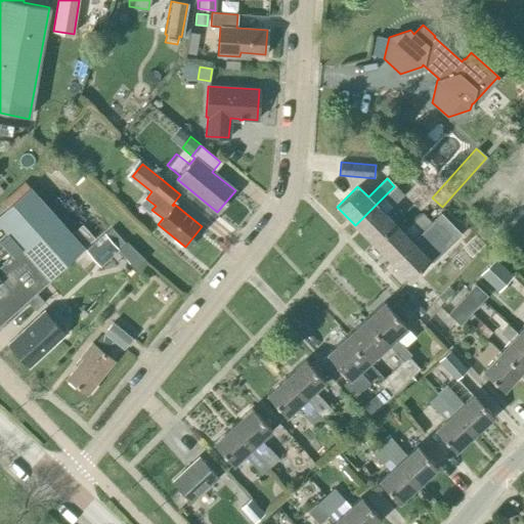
[(355,225),(373,243),(394,222),(385,214),(403,195),(394,186),(383,198),(376,205),(355,225)]
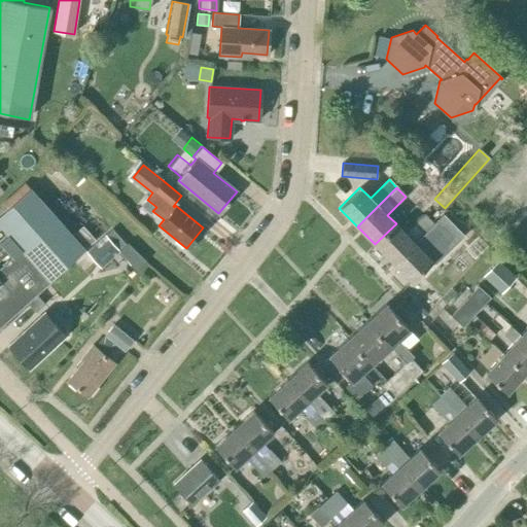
[(81,226),(71,235),(30,188),(0,214),(0,225),(6,234),(0,239),(0,324),(25,303),(34,293),(94,241),(81,226)]
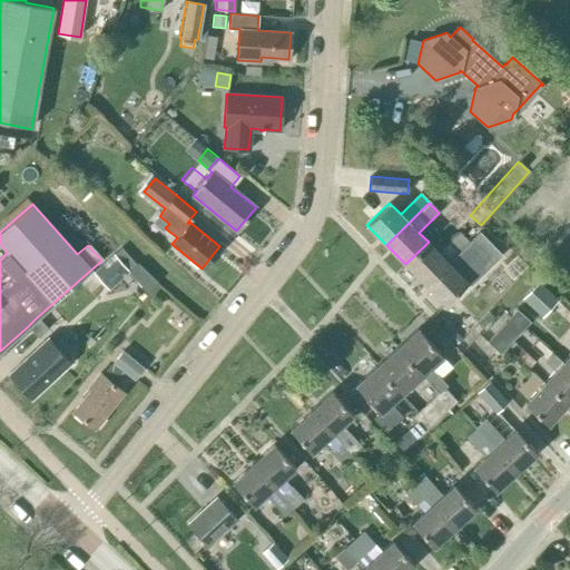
[(405,264),(425,284),(448,262),(468,242),(459,233),(446,245),(439,253),(429,242),(405,264)]
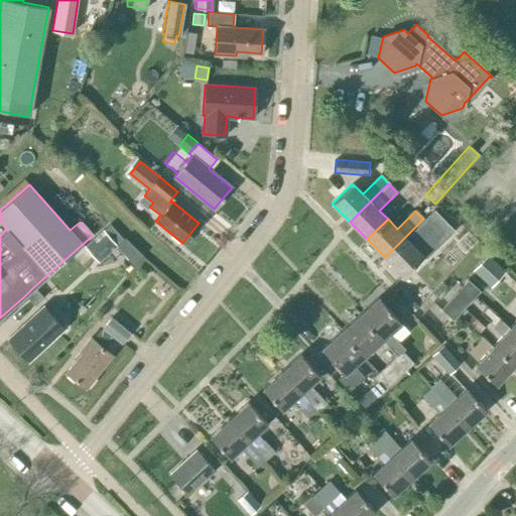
[(412,230),(405,237),(385,257),(402,275),(422,255),(413,245),(431,227),(423,219),(412,230)]
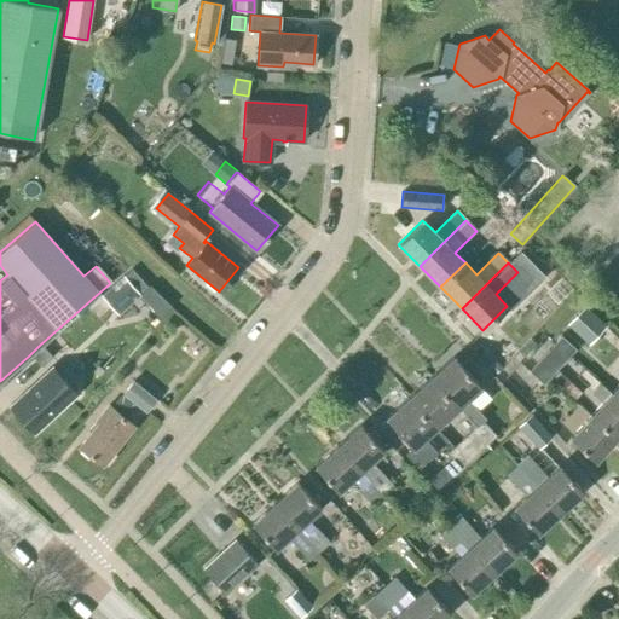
[(127,307),(140,295),(123,276),(100,295),(111,307),(120,299),(127,307)]
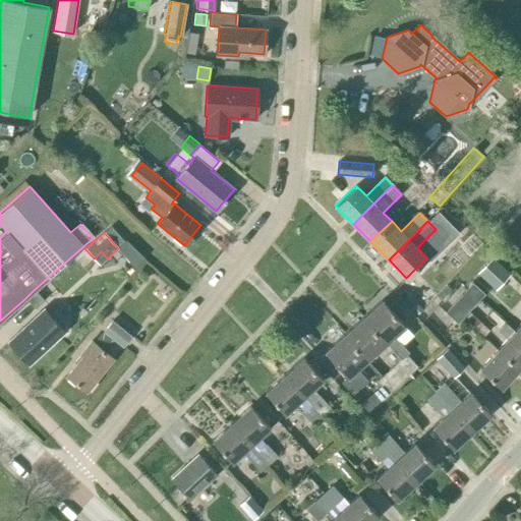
[(476,274),(495,289),(509,274),(490,258),(476,274)]
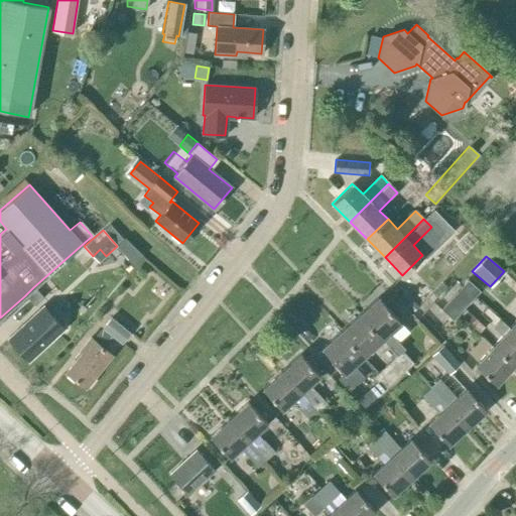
[(468,279),(460,288),(472,299),(480,290),(468,279)]
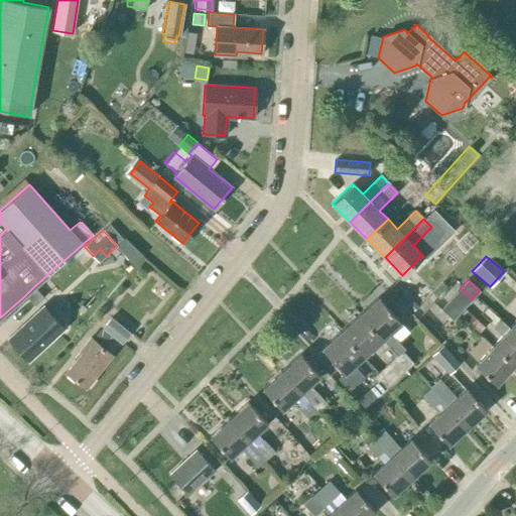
[(460,288),(448,300),(461,311),(472,299),(460,288)]
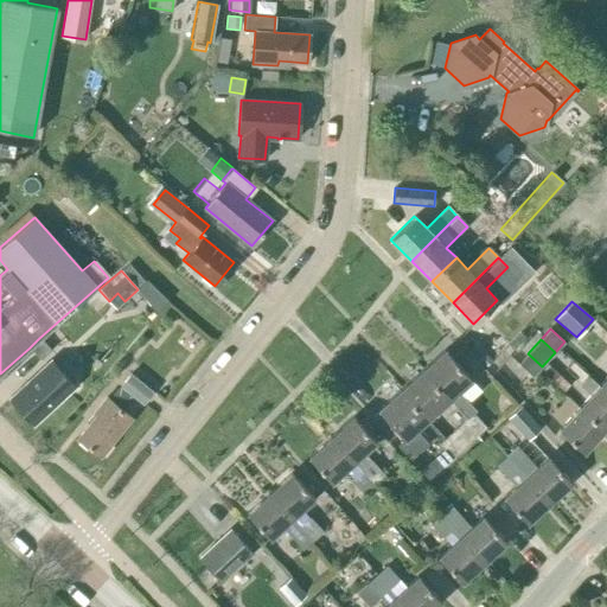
[(445,350),(422,370),(449,398),(466,416),(474,409),(458,391),(471,379),(445,350)]
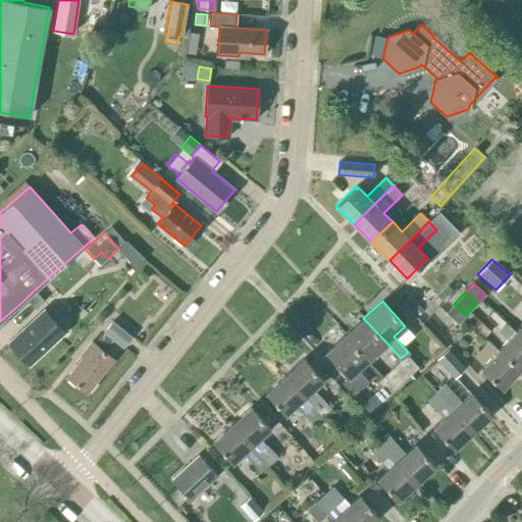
[(458,324),(466,315),(454,304),(446,313),(458,324)]
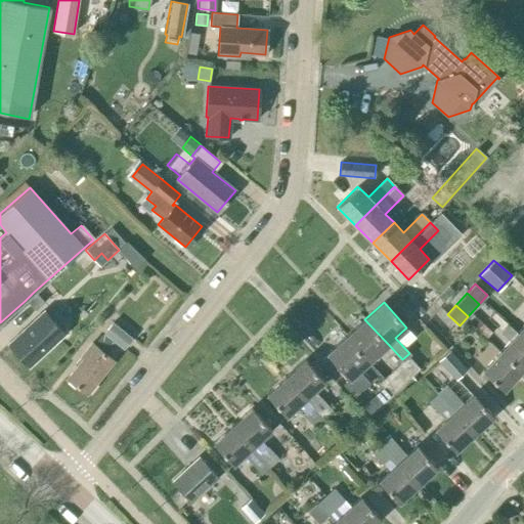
[(27,363),(29,366),(64,333),(44,311),(8,344),(18,355),(19,358),(24,363),(27,363)]
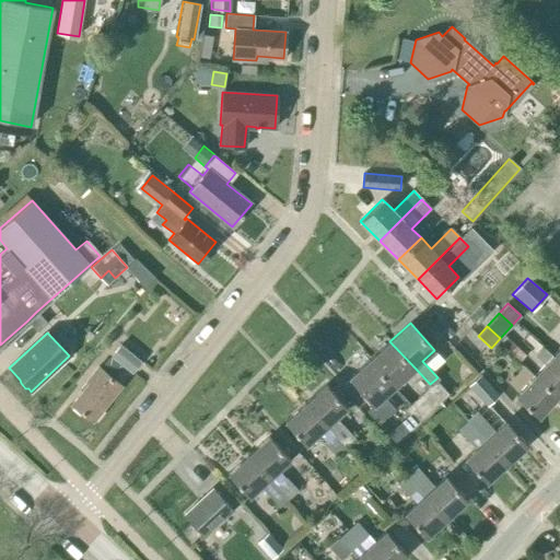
[(557,396),(559,392),(559,362),(552,356),(544,348),(529,335),(522,343),(536,357),(545,363),(534,375),(557,396)]
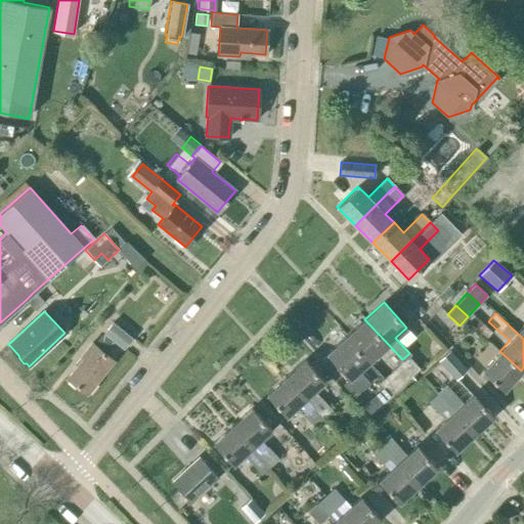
[(368,361),(388,344),(364,319),(346,336),(368,361)]
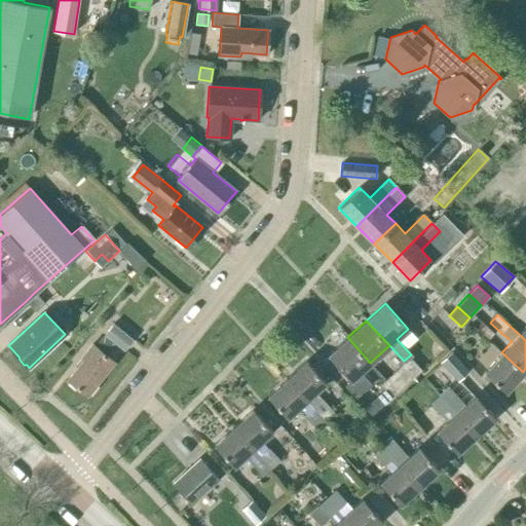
[(82,361),(68,379),(86,396),(114,362),(105,354),(115,342),(123,349),(132,339),(112,324),(94,346),(91,344),(80,359),(82,361)]
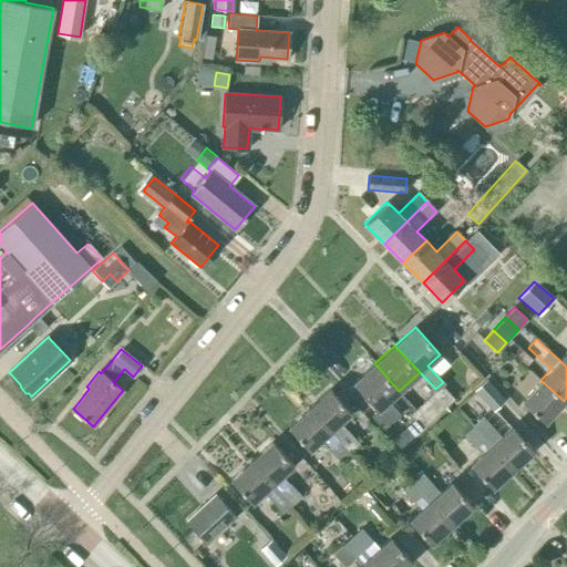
[(399,391),(374,363),(353,382),(379,410),(371,416),(381,428),(398,413),(388,402),(399,391)]
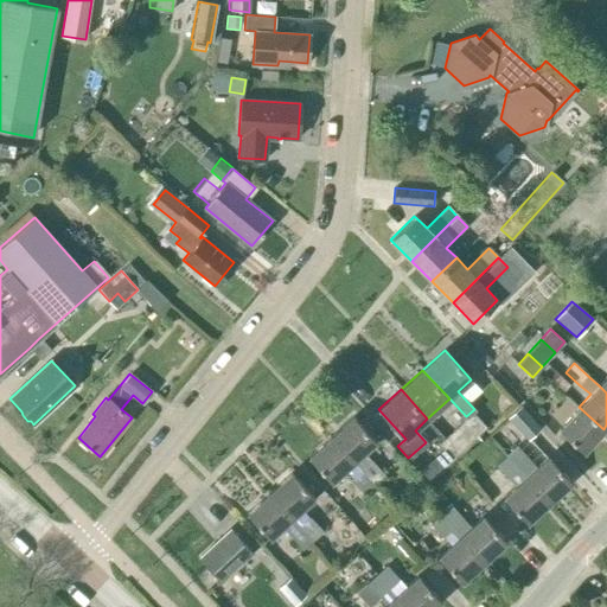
[(509,417),(528,440),(541,428),(521,407),(509,417)]
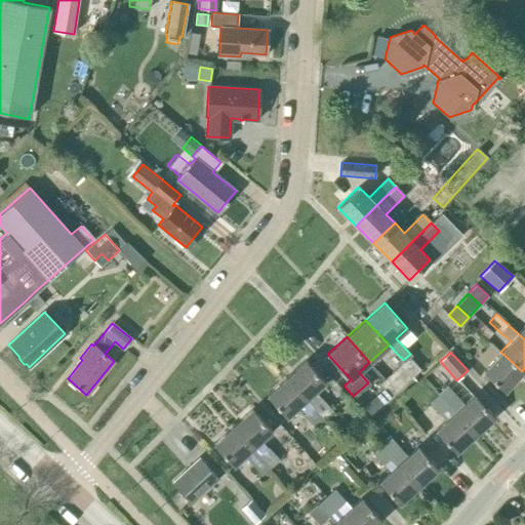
[(505,391),(522,371),(500,352),(483,371),(505,391)]
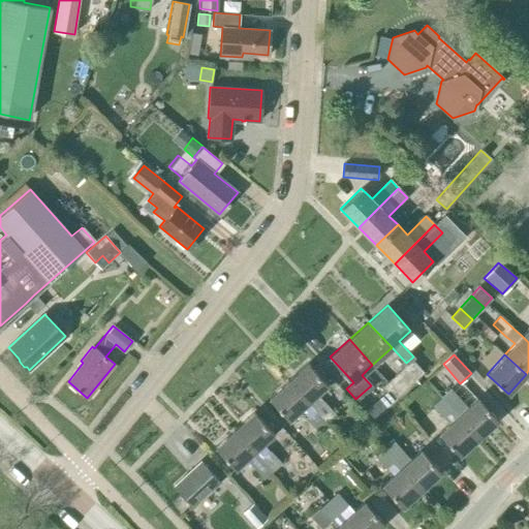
[(343,371),(333,360),(327,366),(337,377),(343,371)]
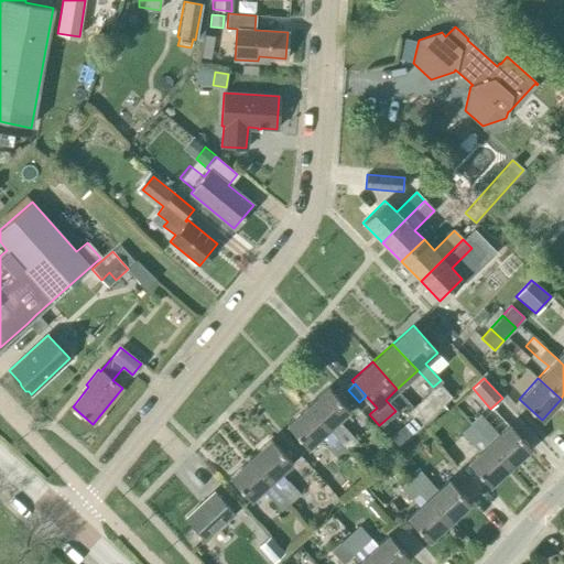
[(440,383),(430,392),(442,405),(451,397),(440,383)]
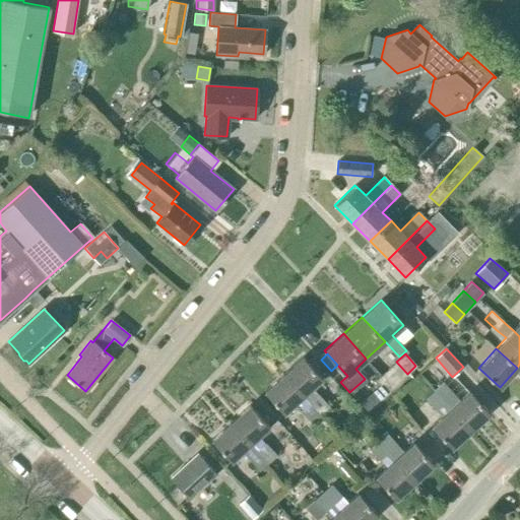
[(303,356),(283,374),(321,415),(330,407),(312,387),(322,378),(303,356)]
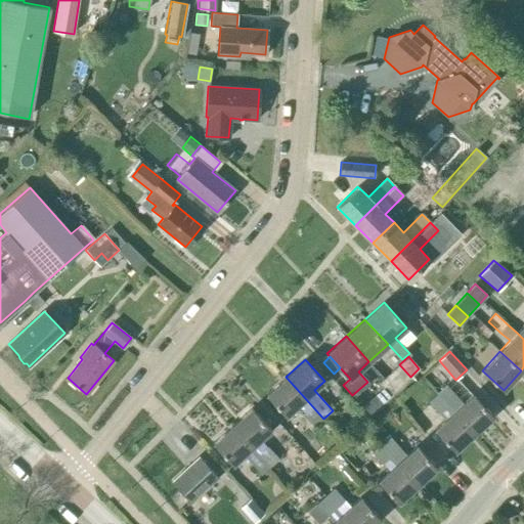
[(399,364),(388,375),(398,387),(410,377),(399,364)]
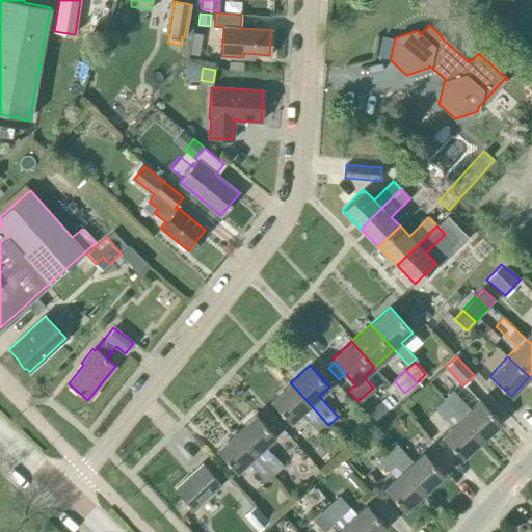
[(395,401),(404,393),(394,380),(384,389),(395,401)]
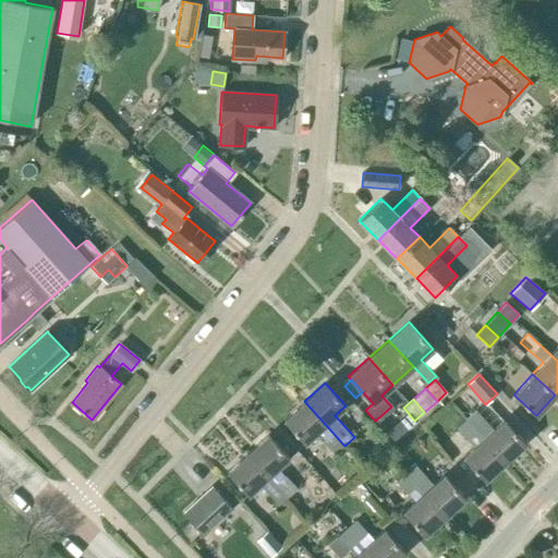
[(336,453),(344,446),(304,401),(283,420),(305,443),(316,433),(336,453)]
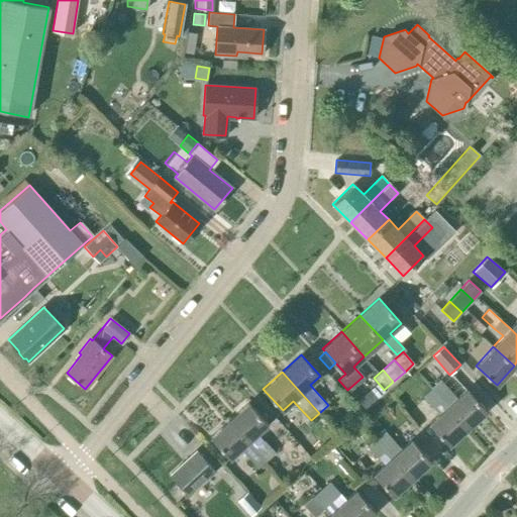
[(440,381),(432,388),(468,427),(487,410),(467,389),(456,398),(440,381)]
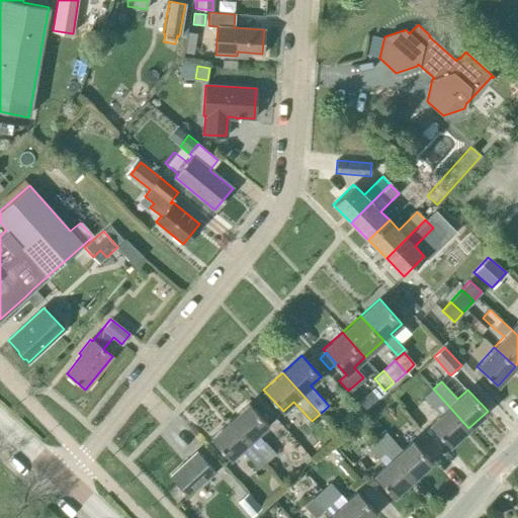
[(468,428),(433,389),(424,397),(440,415),(430,424),(449,445),(468,428)]
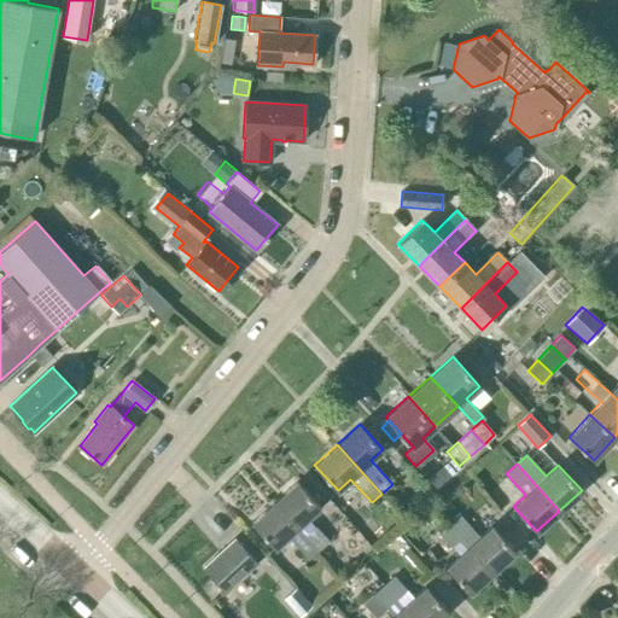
[(274,502),(318,551),(328,541),(308,518),(320,507),(297,482),(274,502)]
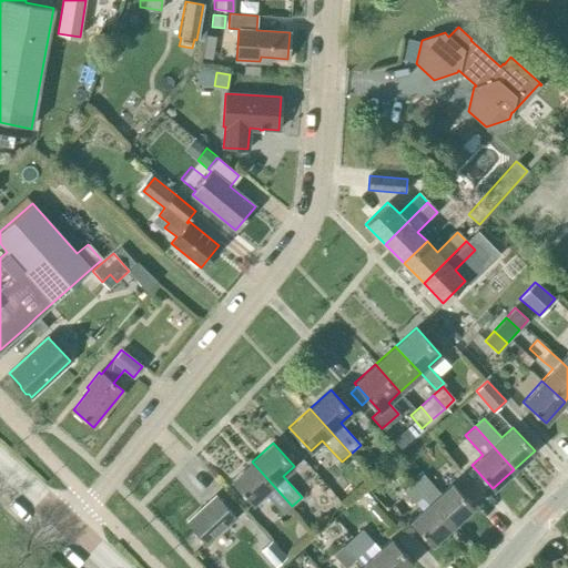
[(283,514),(292,506),(252,462),(231,480),(253,504),(264,493),(283,514)]
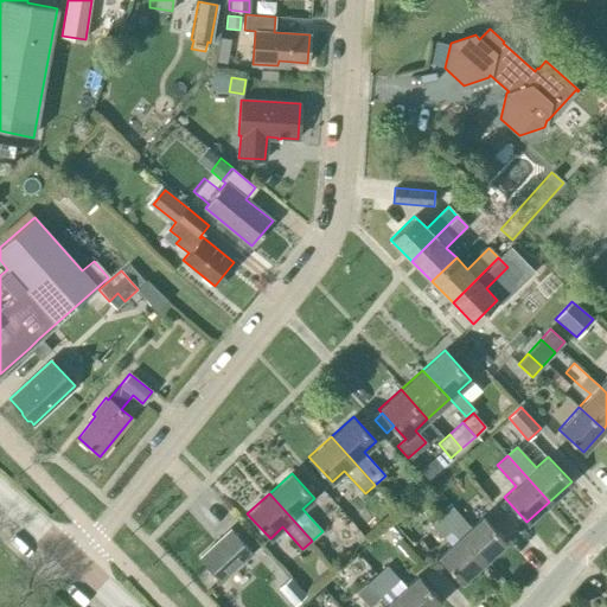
[(506,542),(483,516),(471,526),(465,519),(443,497),(434,506),(441,515),(484,562),(506,542)]
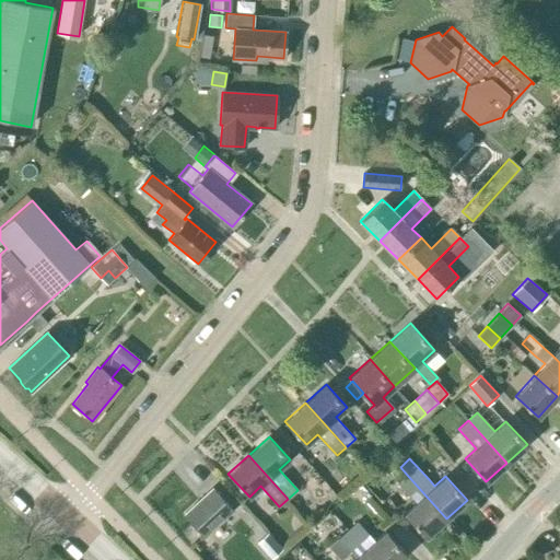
[(426,536),(446,518),(407,475),(398,483),(416,503),(405,513),(426,536)]
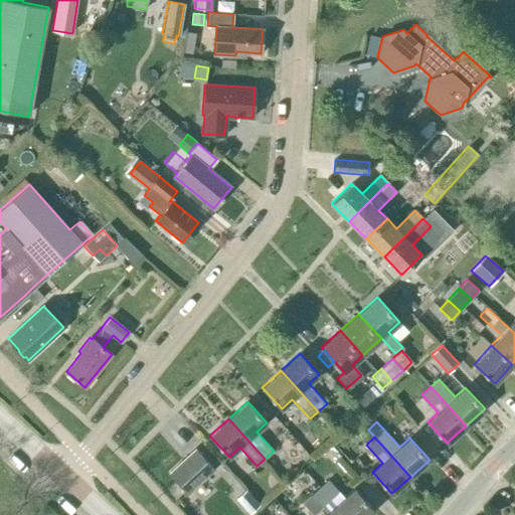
[(169,472),(188,493),(213,470),(195,449),(169,472)]
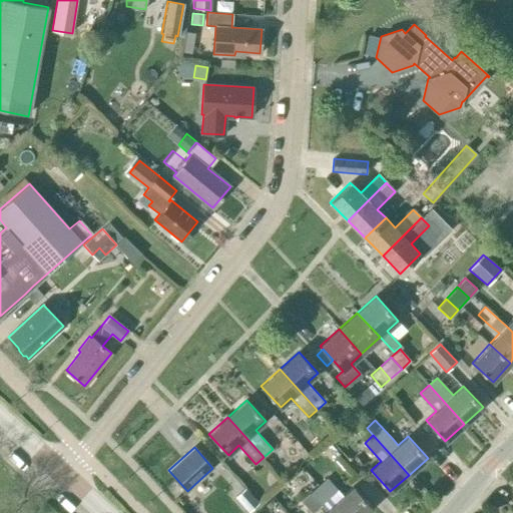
[(326,478),(318,485),(343,512),(366,512),(373,508),(353,486),(343,496),(326,478)]
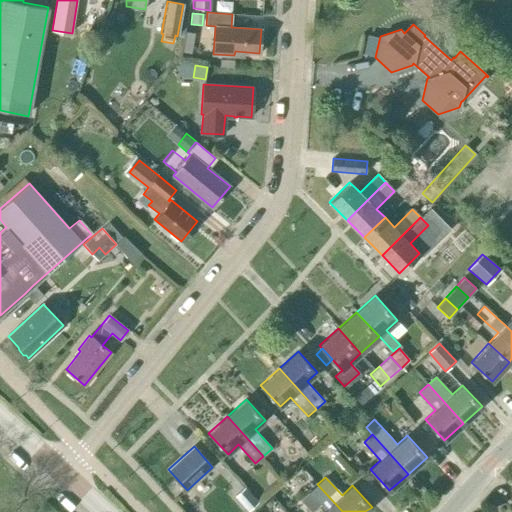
[(312,511),(320,505),(325,510),(322,511),(342,511),(317,484),(300,500),(311,511),(312,511)]
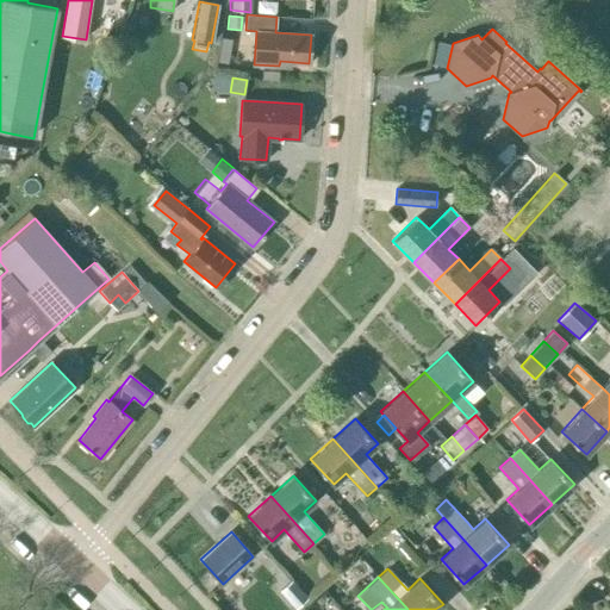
[(280,591),(297,608),(307,597),(291,580),(280,591)]
